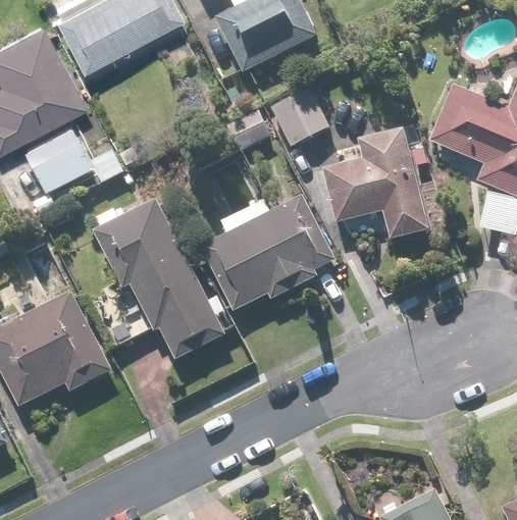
[(73,0),(54,9),(81,63),(181,15),(172,0),(73,0)]
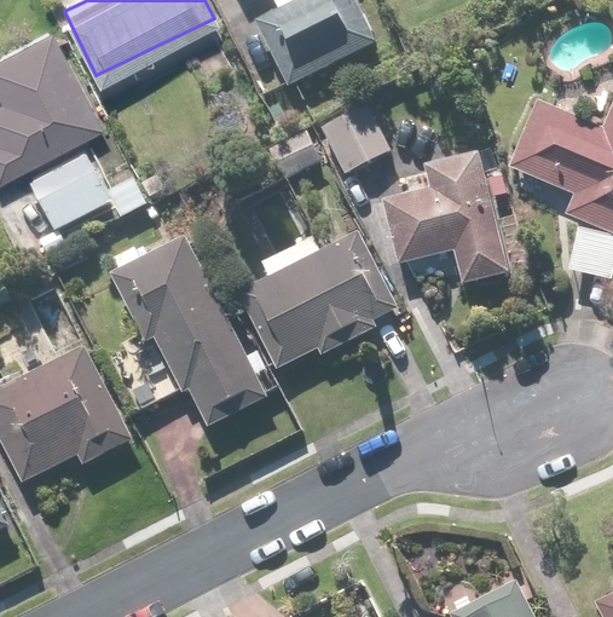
[(273,0),(279,11),(259,21),(289,81),(374,40),(353,0),(273,0)]
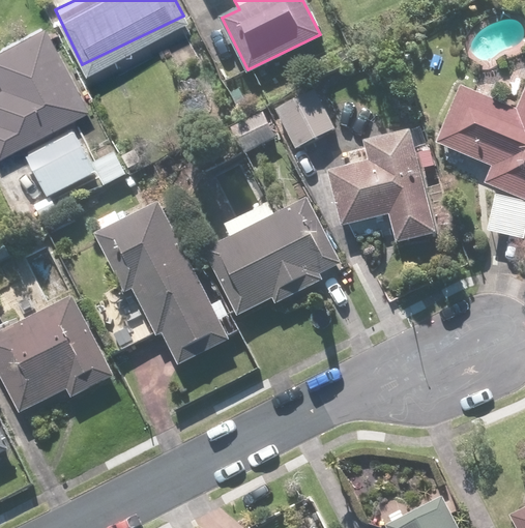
[(0,148),(86,106),(41,17),(0,36),(0,148)]
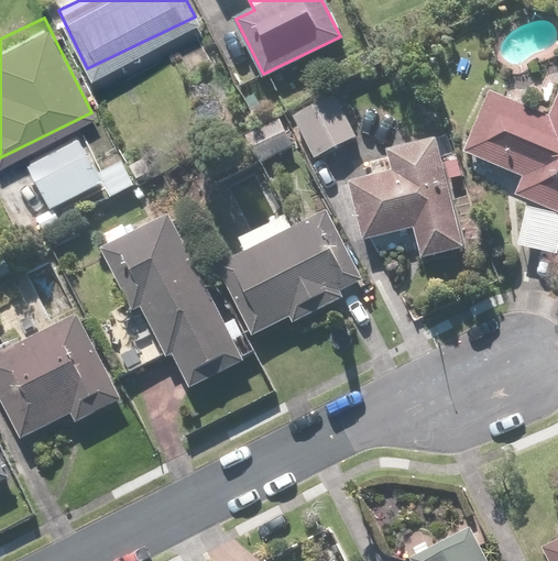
[(557,87),(546,117),(487,91),(462,151),(521,176),(514,191),(557,210),(557,87)]
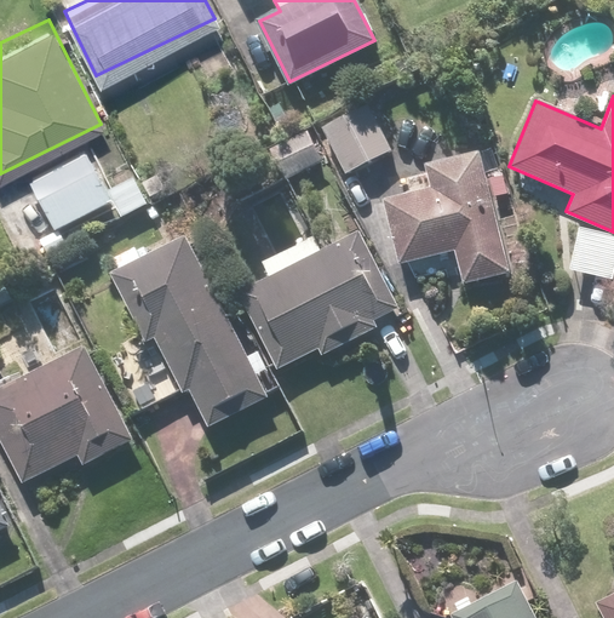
[(321,124),(344,172),(391,149),(368,101),(321,124)]
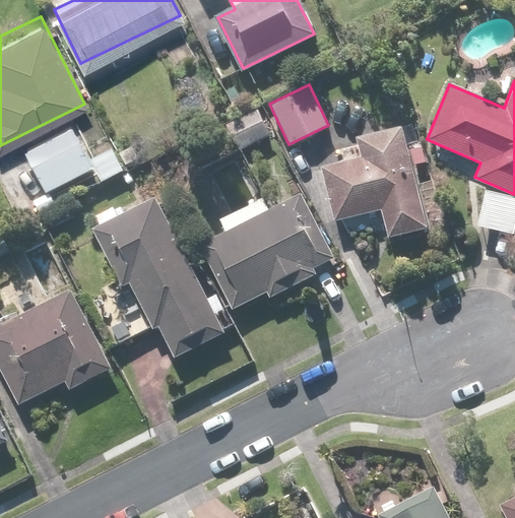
[(240,150),(268,133),(254,108),(226,125),(240,150)]
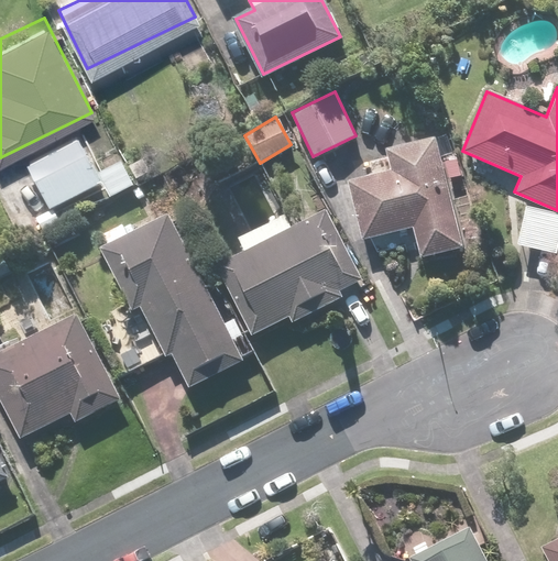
[(100,184),(73,131),(21,157),(47,210),(100,184)]
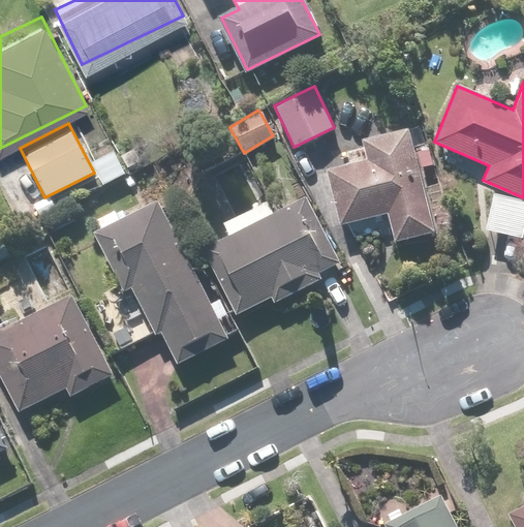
[(388,214),(394,240),(434,230),(409,130),(365,142),(369,158),(327,168),(341,225),(388,214)]
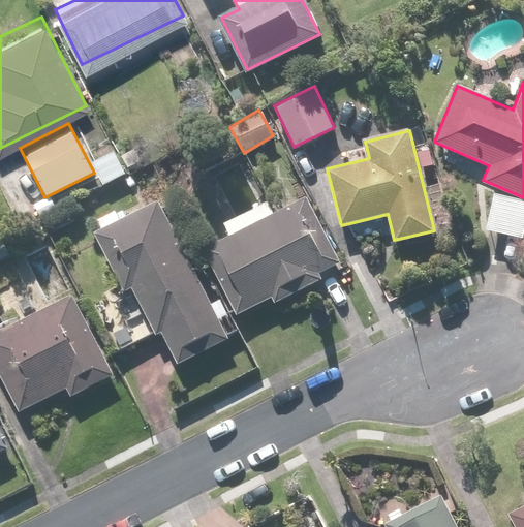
[(112,152),(92,162),(104,184),(124,174),(112,152)]
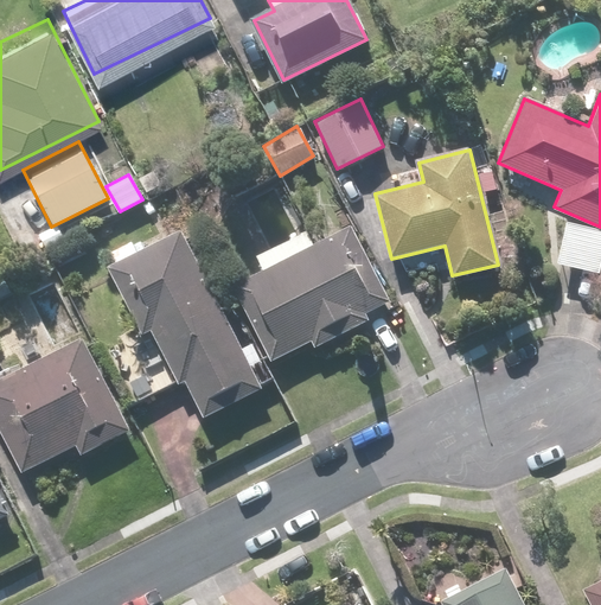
[(600,249),(600,230),(563,222),(552,266),(594,276),(600,249)]
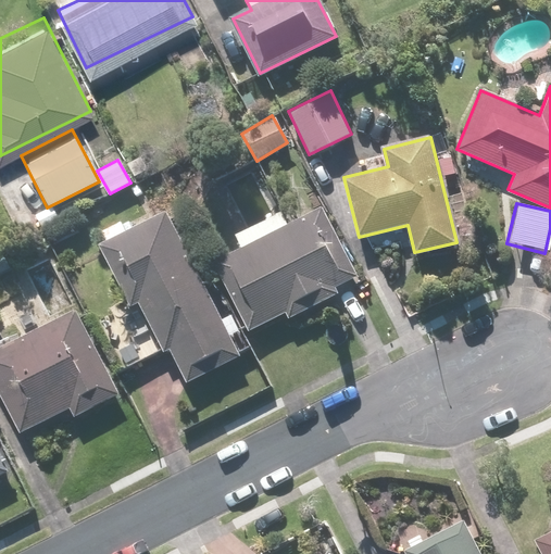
[(338,291),(336,287),(355,276),(320,205),(213,261),(249,331),(296,307),(298,312),(338,291)]
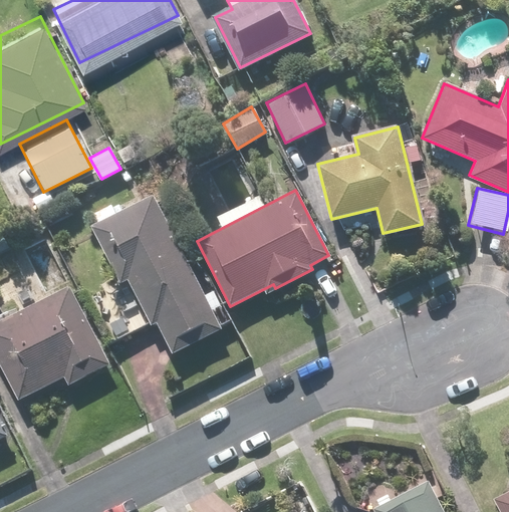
[(158,323),(173,351),(222,326),(155,196),(93,228),(120,281),(128,277),(153,325),(158,323)]
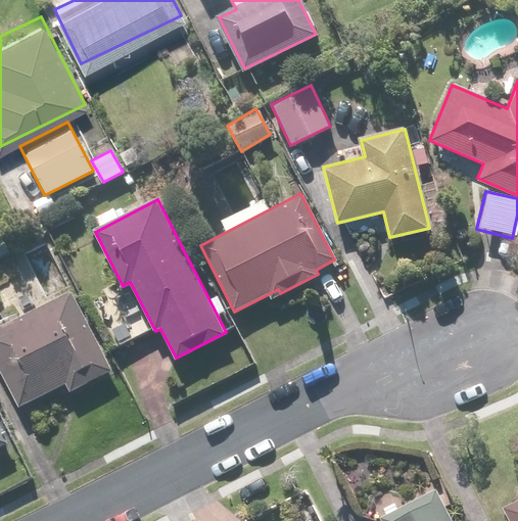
[(0,255),(18,246),(12,231),(0,237),(0,255)]
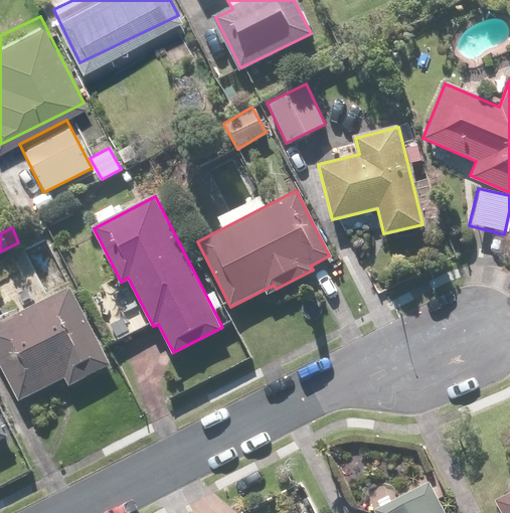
[(0,362),(21,400),(63,377),(68,386),(111,363),(68,285),(0,321),(0,362)]
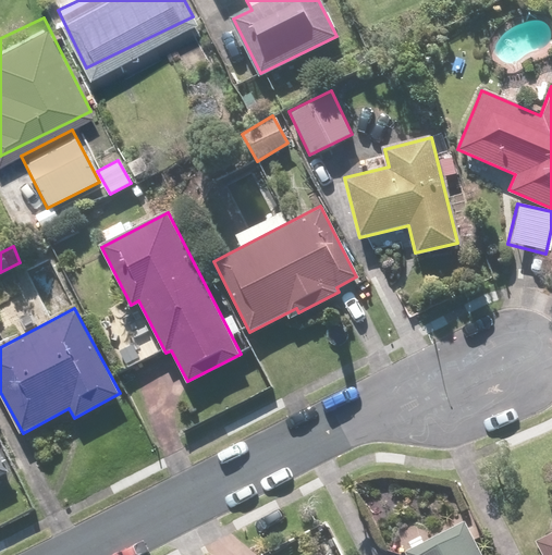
[(0,475),(10,469),(0,449),(0,475)]
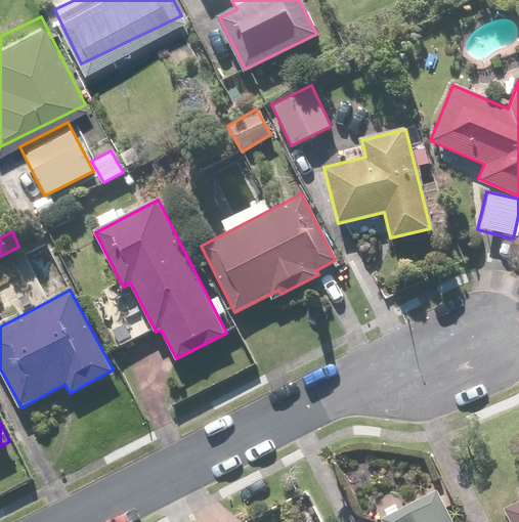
[(452,521),(437,491),(380,521),(452,521)]
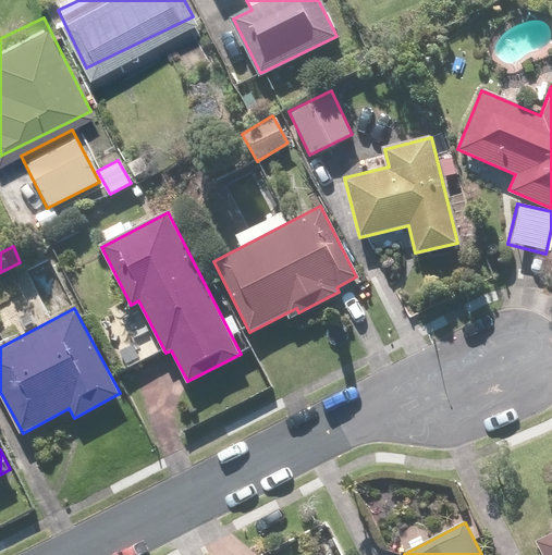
[(551,554),(551,532),(535,542),(541,554),(551,554)]
